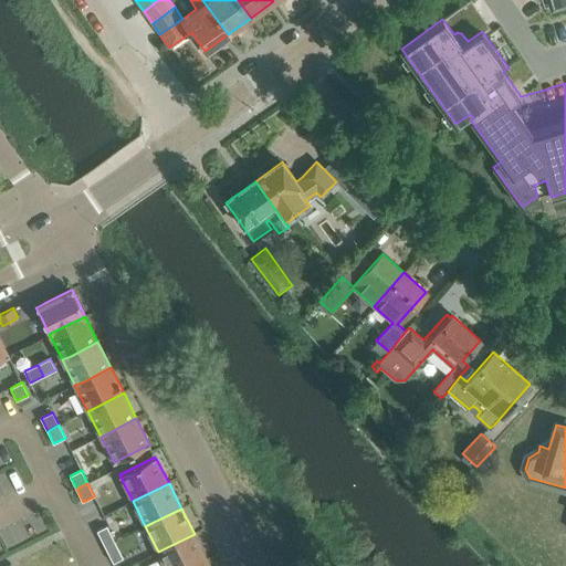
[(115,542),(107,525),(97,531),(105,547),(115,542)]
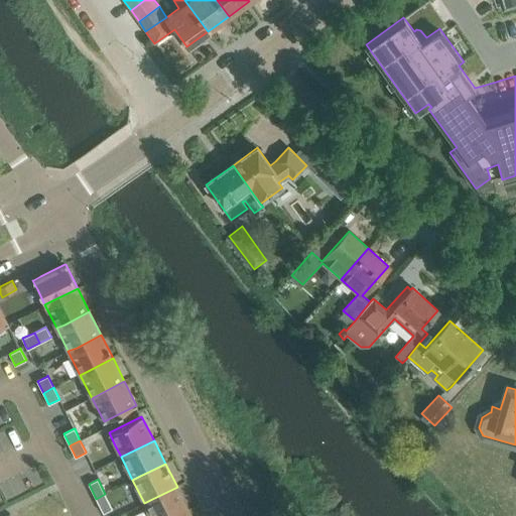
[(176,515),(188,510),(177,487),(152,499),(144,503),(150,515),(176,515)]
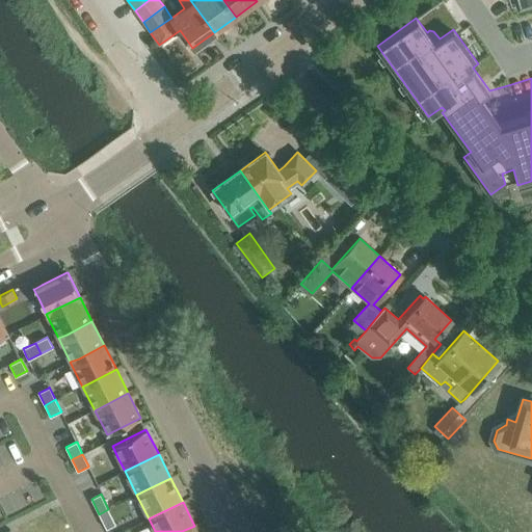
[(106,529),(115,525),(108,509),(99,514),(106,529)]
